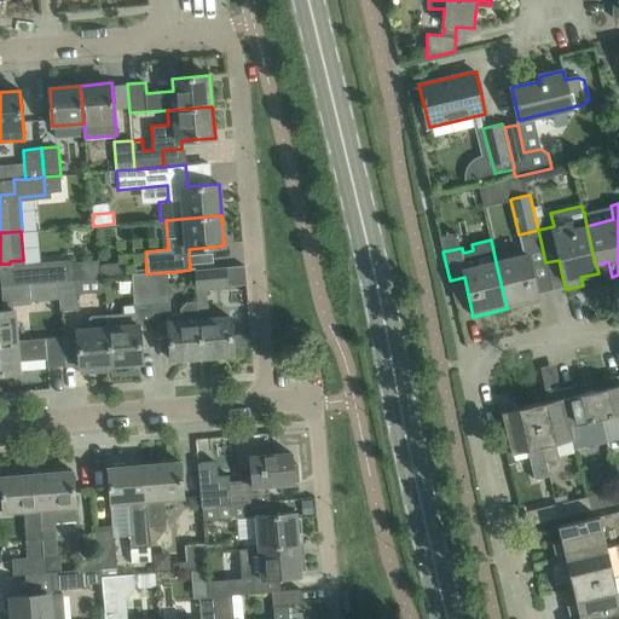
[(539,301),(532,271),(528,255),(496,262),(507,308),(539,301)]
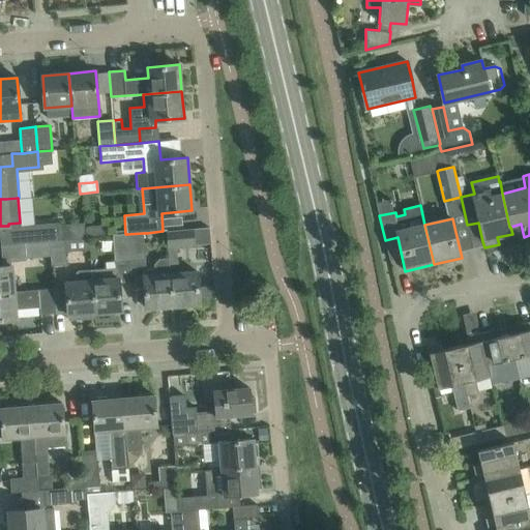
[(20,243),(25,243),(50,241),(65,239),(86,238),(84,223),(19,228),(20,243)]
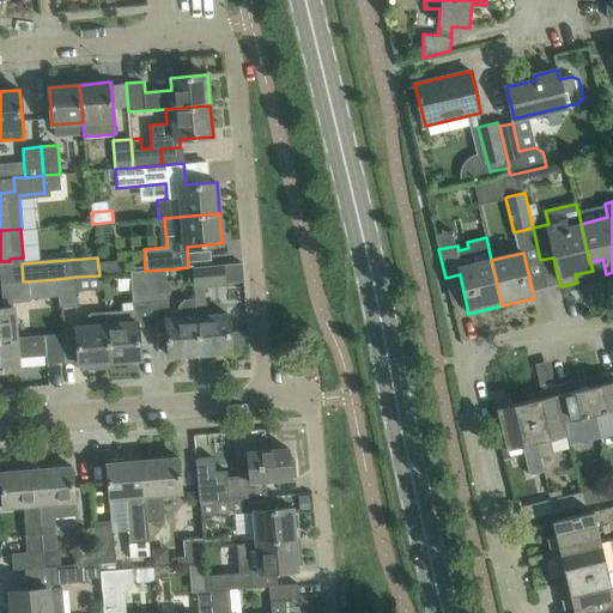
[(120,260),(101,262),(102,272),(121,269),(120,260)]
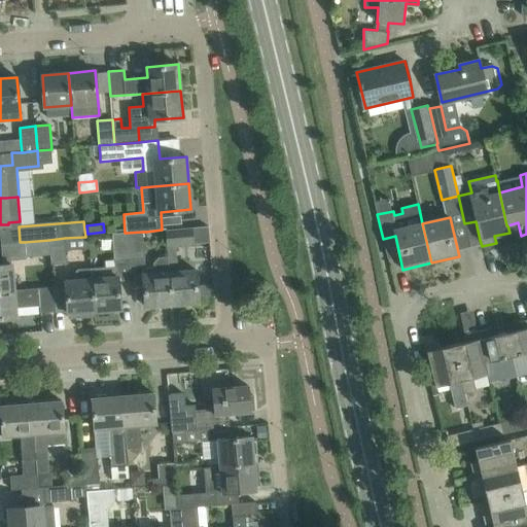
[(166,230),(167,245),(190,243),(189,227),(166,230)]
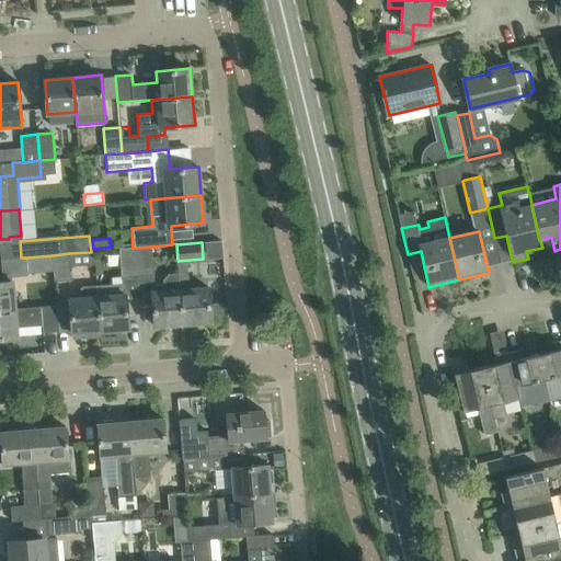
[(163,284),(155,284),(151,247),(135,248),(139,298),(152,297),(155,325),(183,323),(181,289),(179,272),(169,273),(163,279),(163,284)]
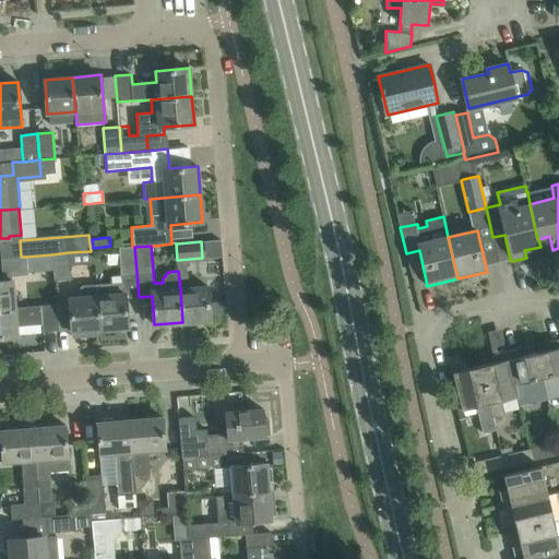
[(121,283),(96,284),(100,330),(128,328),(126,298),(139,297),(134,247),(132,247),(119,248),(121,283)]
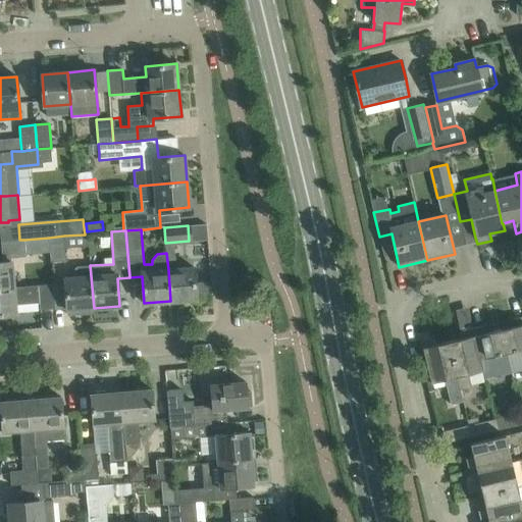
[(49,238),(50,252),(51,262),(66,260),(64,236),(49,238)]
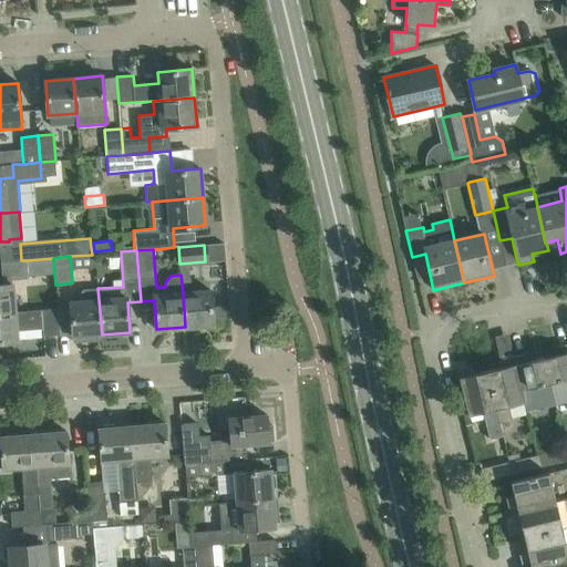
[(28,276),(54,274),(53,258),(27,260),(28,276)]
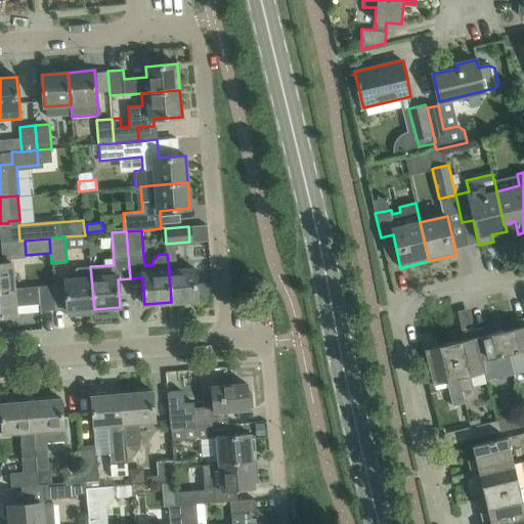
[(0,289),(13,289),(11,262),(0,263),(0,289)]
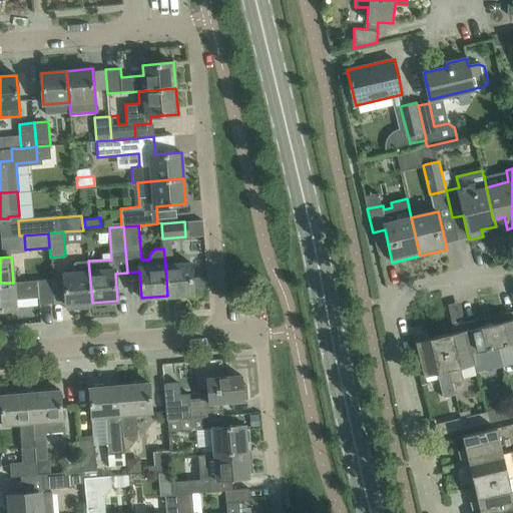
[(92,303),(88,261),(74,262),(73,263),(73,264),(74,273),(63,274),(66,305),(76,304),(76,309),(93,307),(92,303)]
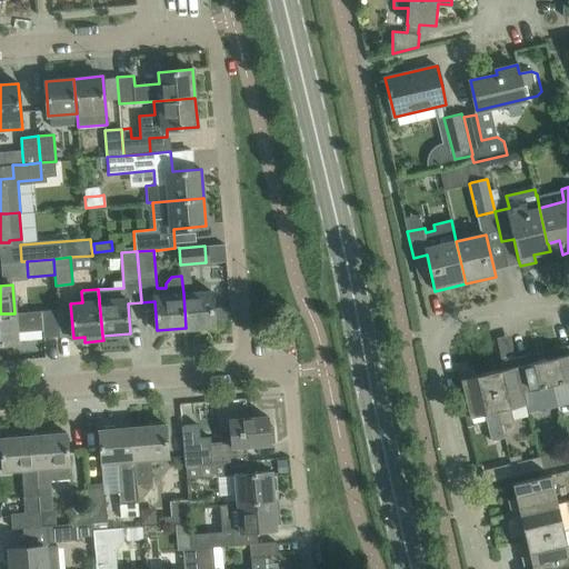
[(183,293),(186,328),(215,326),(211,291),(183,293)]
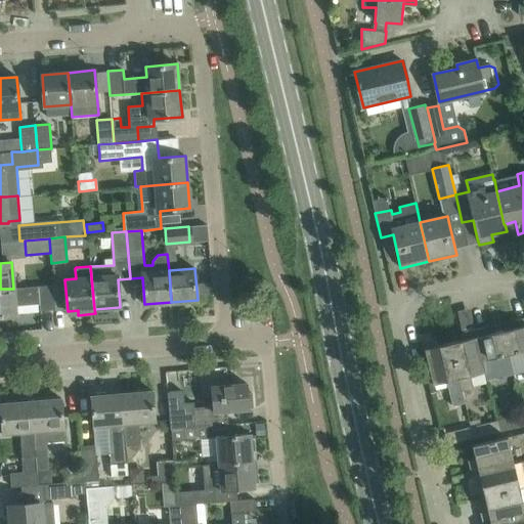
[(40,311),(55,309),(53,285),(13,289),(0,289),(0,315),(16,315),(15,304),(39,302),(40,311)]
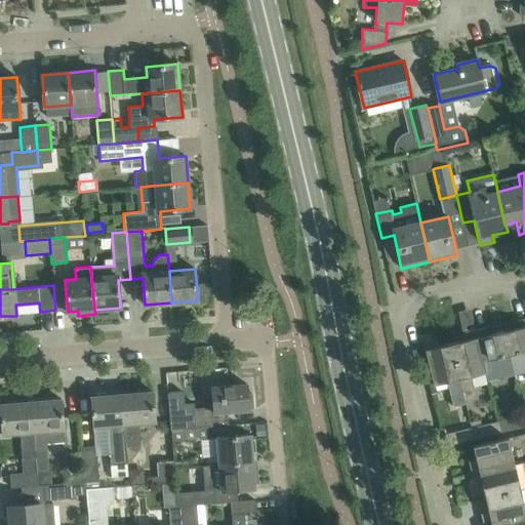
[(524,366),(524,317),(516,320),(518,328),(503,331),(513,370),(524,366)]
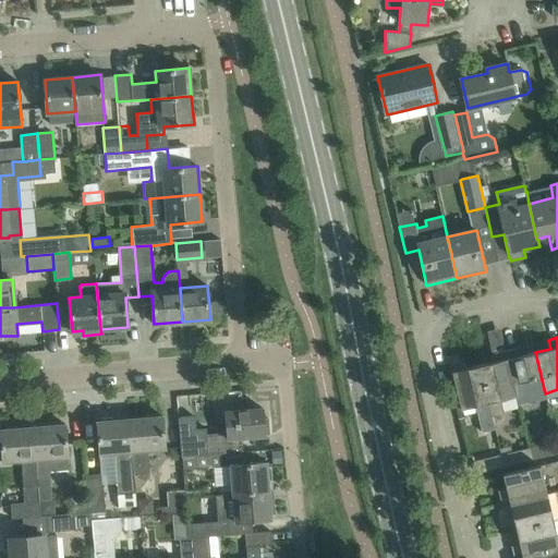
[(545,393),(535,352),(521,355),(519,347),(506,350),(518,400),(545,393)]
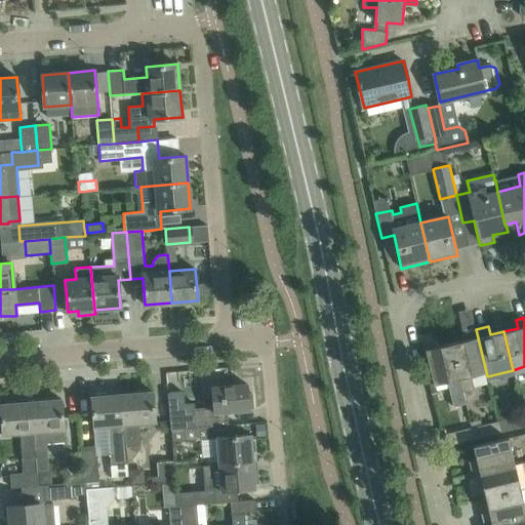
[(486,376),(487,376),(476,329),(462,332),(465,340),(452,344),(463,391),(474,389),(471,376),(486,372),(486,376)]
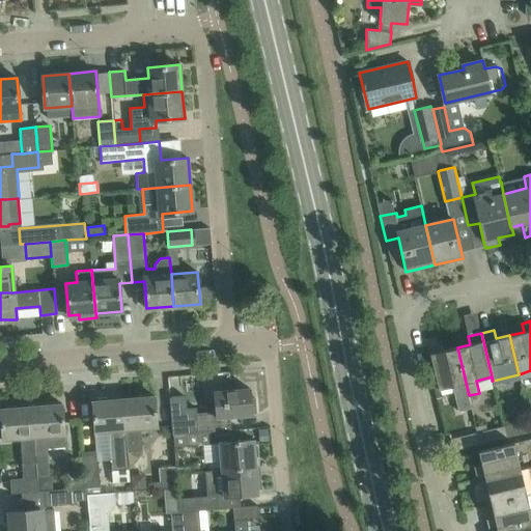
[(442,342),(428,345),(438,383),(432,383),(437,398),(442,397),(440,389),(452,386),(458,411),(472,408),(469,395),(457,347),(444,351),(442,342)]
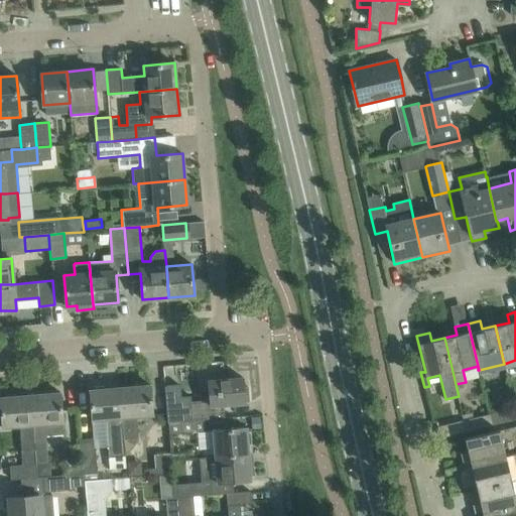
[(243,377),(209,380),(211,400),(211,405),(211,406),(214,406),(245,403),(245,401),(249,401),(248,386),(244,386),(243,377)]
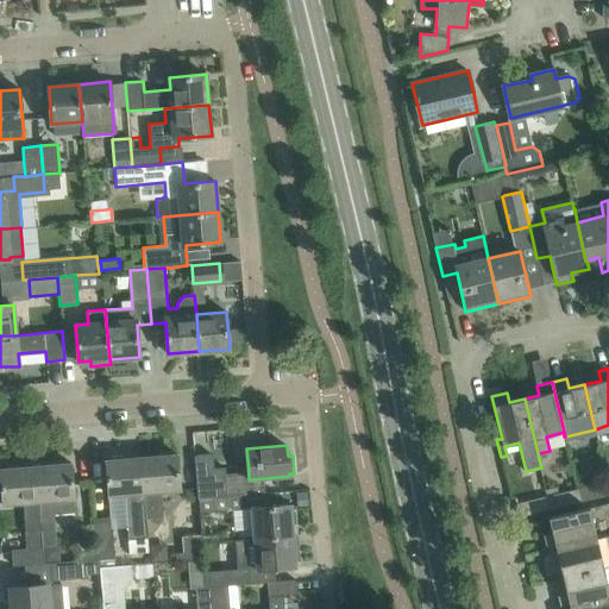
[(177,453),(142,457),(146,518),(163,516),(162,504),(161,491),(179,489),(181,489),(180,477),(177,453)]
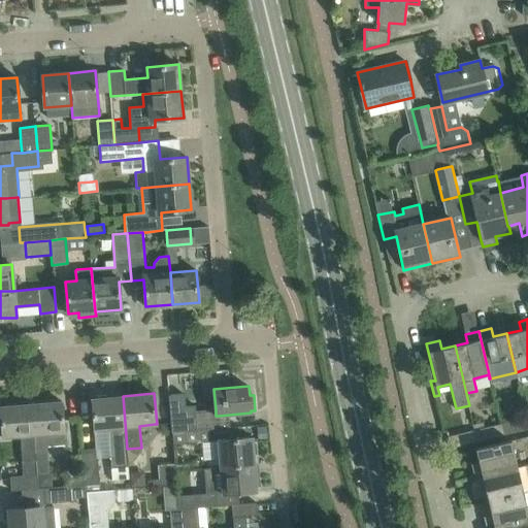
[(123,396),(92,398),(94,419),(95,429),(108,428),(111,466),(128,466),(127,449),(123,396)]
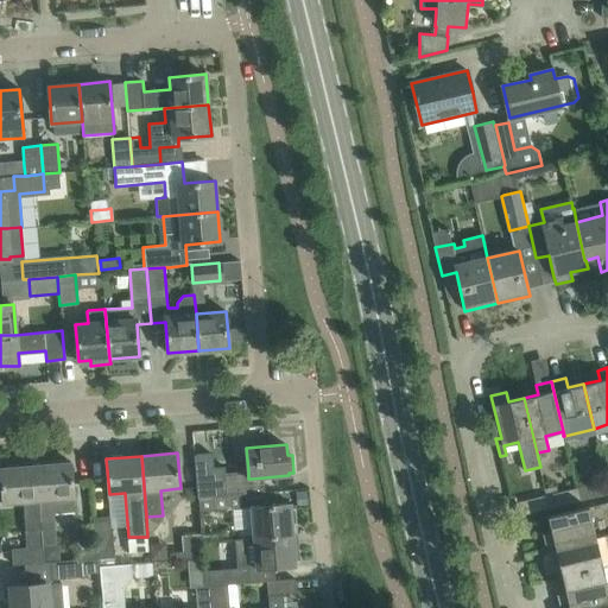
[(71,462),(36,464),(39,499),(42,529),(44,561),(59,559),(58,545),(57,545),(55,524),(55,513),(76,511),(75,498),(74,486),(71,462)]
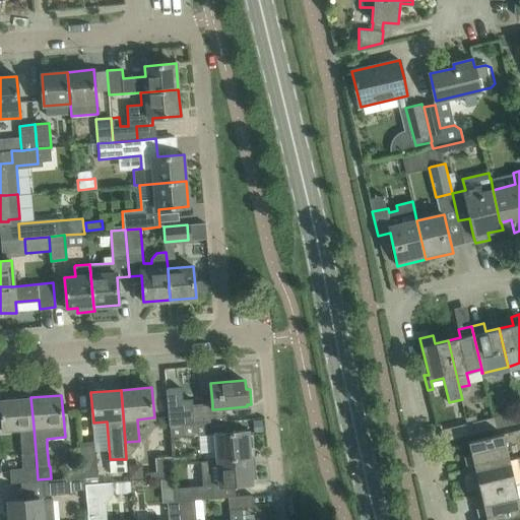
[(30,397),(0,400),(3,431),(20,429),(34,427),(30,397)]
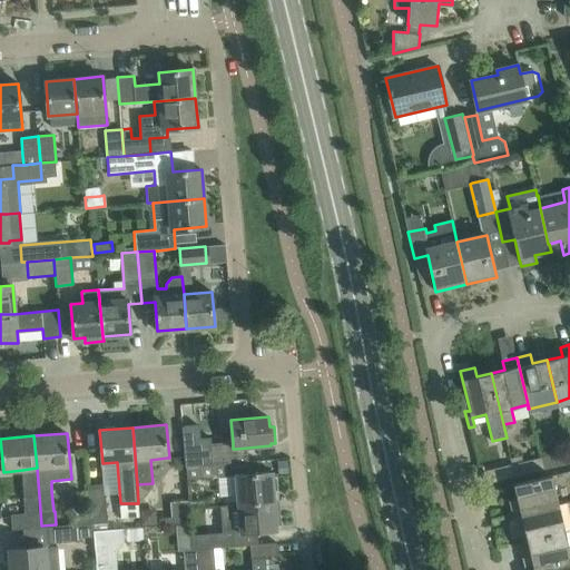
[(197,441),(184,441),(185,468),(186,467),(237,462),(236,449),(233,449),(233,448),(212,449),(210,438),(197,439),(197,441)]
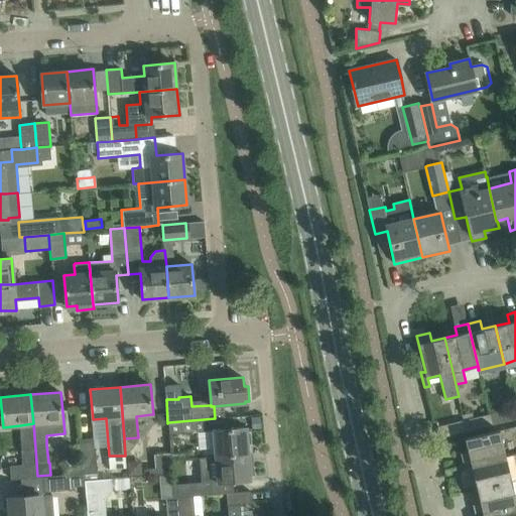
[(515,419),(515,411),(515,408),(493,413),(495,424),(515,419)]
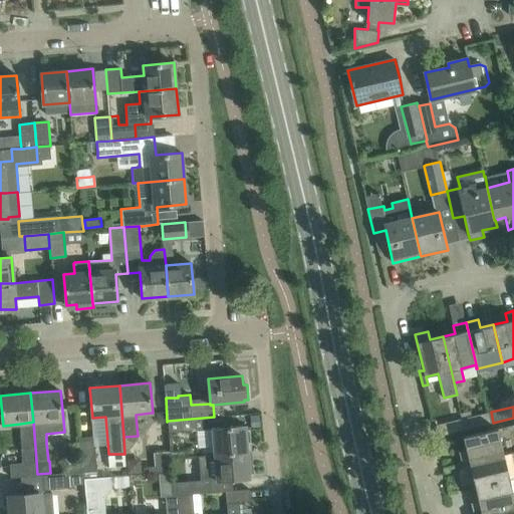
[(168,421),(167,422),(168,433),(182,432),(198,430),(212,429),(213,447),(214,455),(248,452),(246,426),(229,427),(228,416),(214,417),(168,421)]
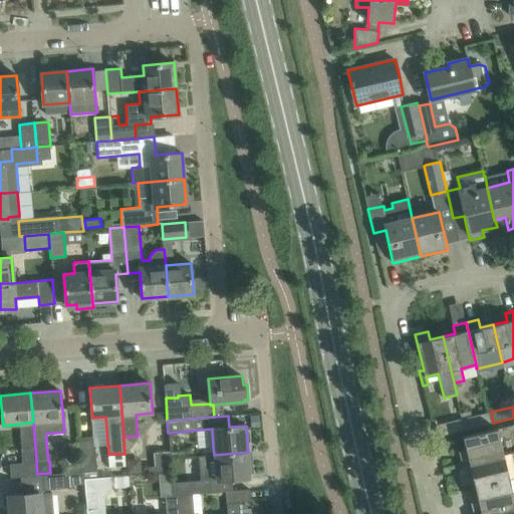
[(474,416),(462,419),(464,430),(476,428),(474,416)]
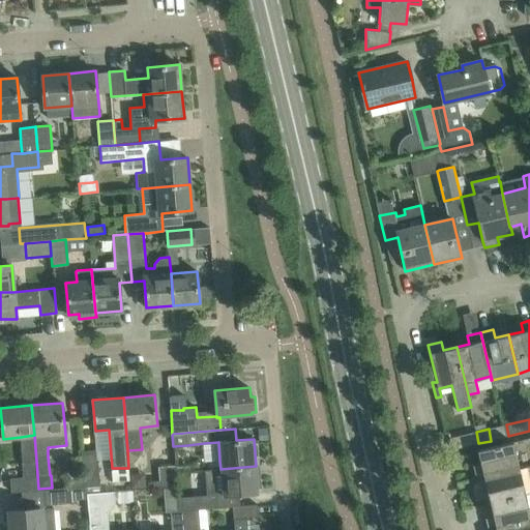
[(476,432),(449,438),(452,450),(478,443),(476,432)]
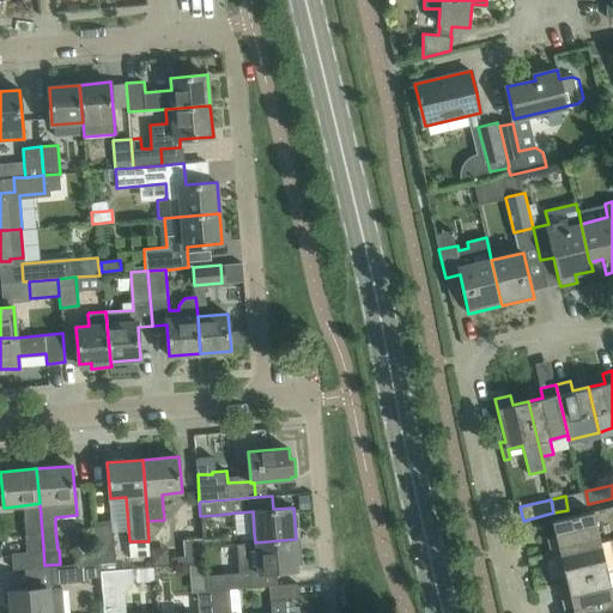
[(551,554),(601,542),(594,511),(553,521),(557,536),(547,539),(551,554)]
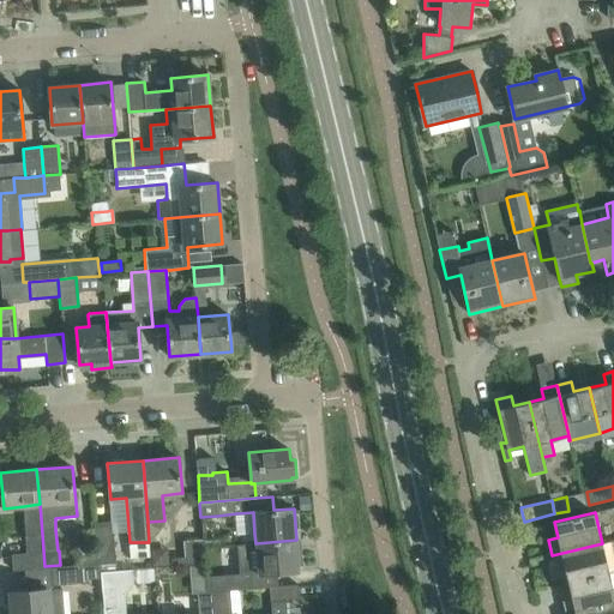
[(100,571),(101,571),(115,570),(112,522),(94,523),(96,547),(98,563),(100,571)]
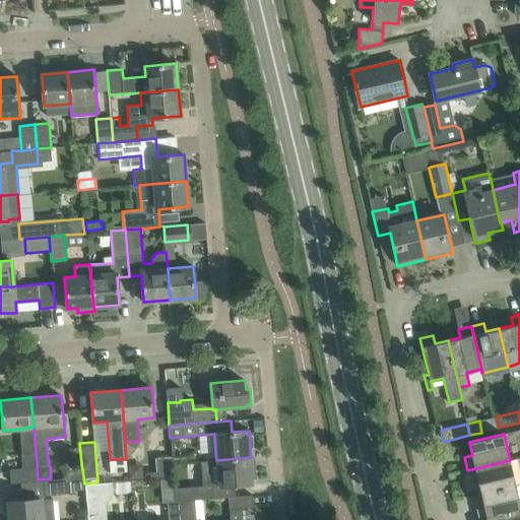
[(22,468),(11,469),(12,482),(33,481),(38,480),(38,479),(36,452),(21,453),(22,468)]
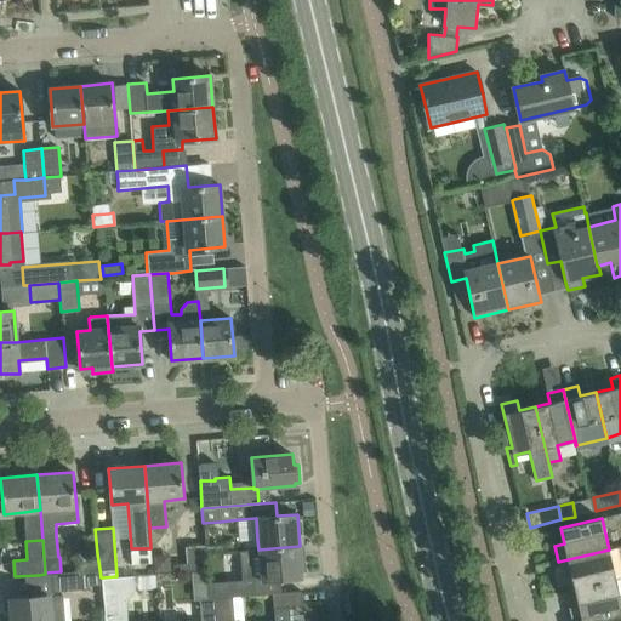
[(205,546),(184,547),(186,564),(206,562),(205,546)]
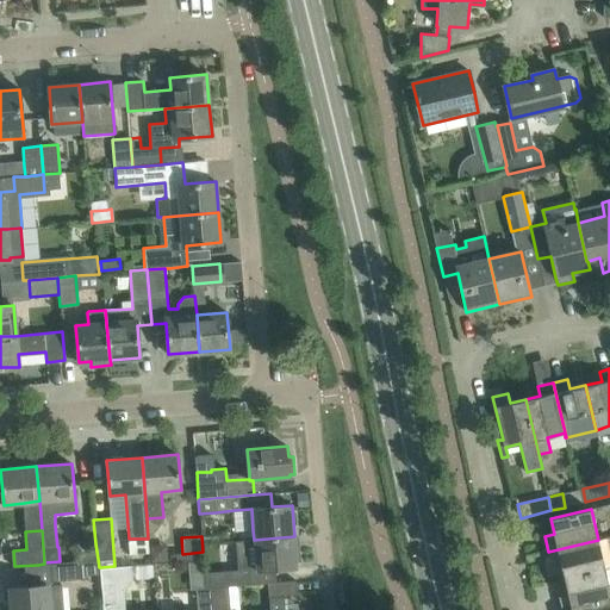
[(254,540),(238,541),(241,571),(256,570),(256,571),(274,568),(297,567),(294,536),(254,540)]
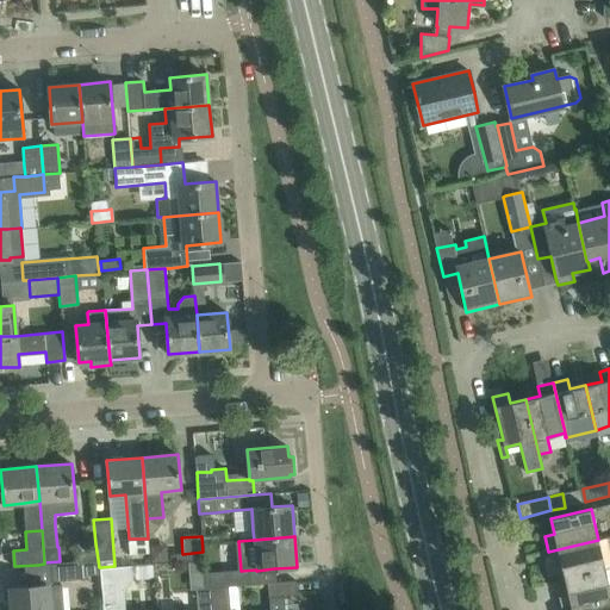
[(564,579),(605,570),(598,540),(548,552),(552,566),(561,564),(564,579)]
